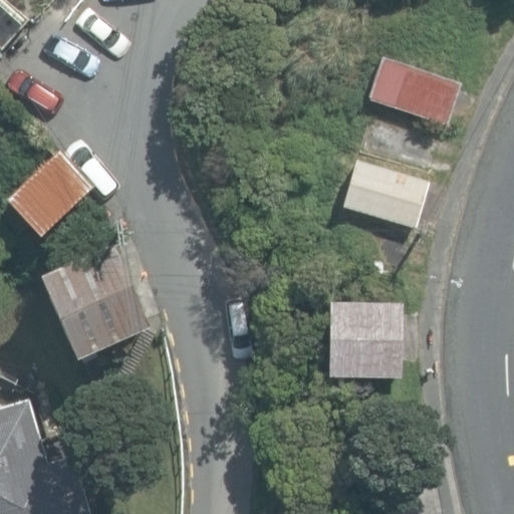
[(0,0),(0,47),(2,49),(27,21),(3,0),(0,0)]
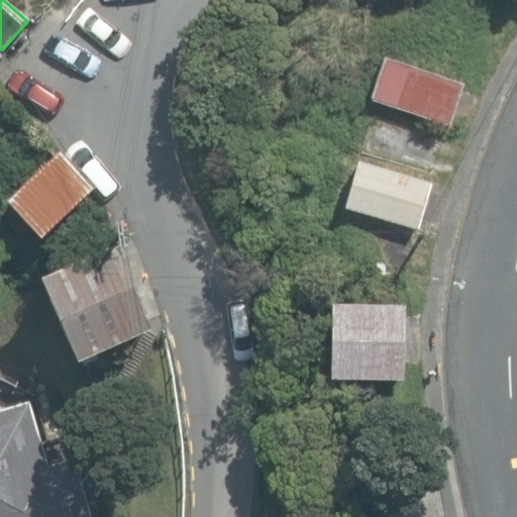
[(373,99),(449,123),(461,83),(386,60),(373,99)]
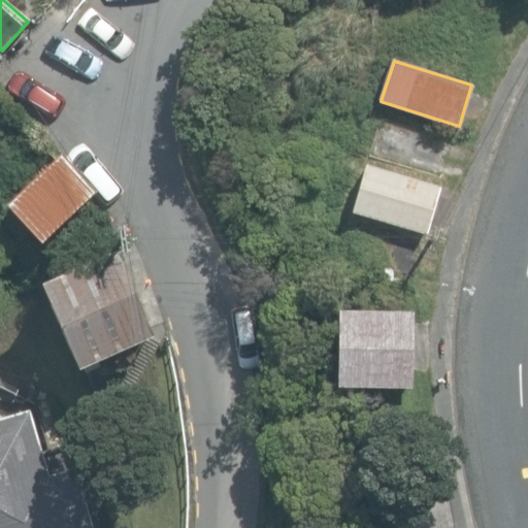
[(5,206),(40,242),(95,189),(60,153),(5,206)]
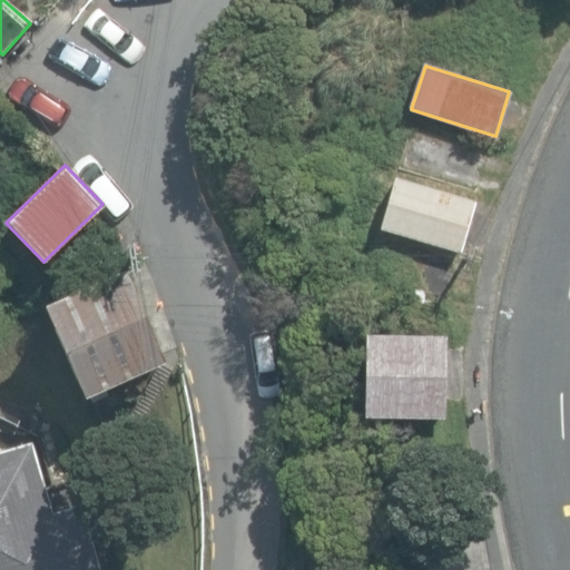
[(379,228),(458,252),(473,200),(394,177),(379,228)]
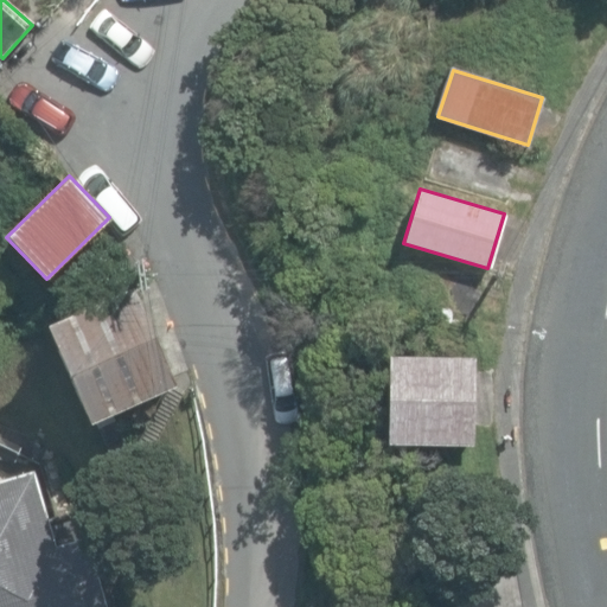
[(45,325),(89,423),(174,385),(132,287),(45,325)]
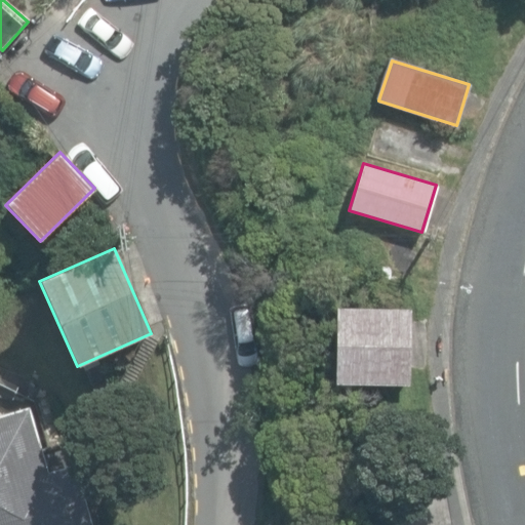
[(334,308),(335,384),(411,382),(410,307),(334,308)]
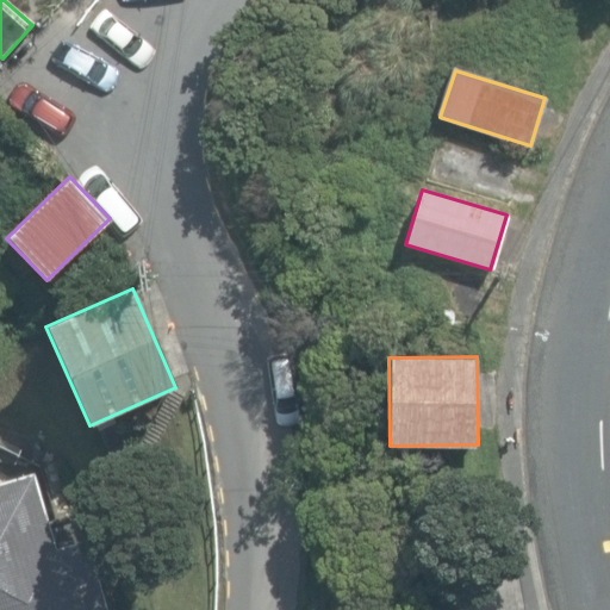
[(0,479),(0,609),(106,609),(85,537),(56,547),(32,470),(0,479)]
